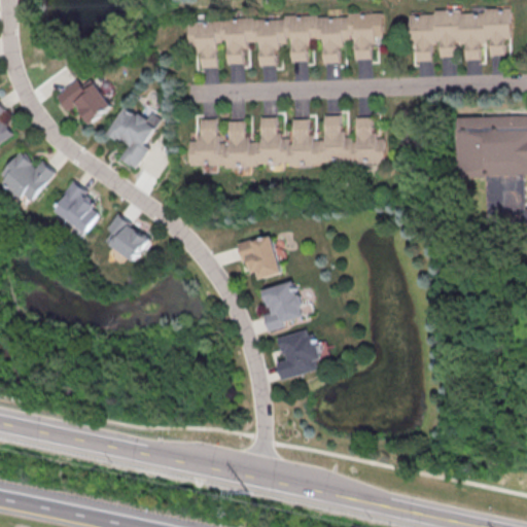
[(409,15),(433,14),(433,10),(457,9),(457,13),(483,12),(483,9),(508,8),(510,39),(504,39),(505,55),(489,56),(488,43),(479,43),(480,59),(463,60),(463,43),(454,43),(454,56),(437,57),(437,41),(429,41),(430,61),(413,61),(413,46),(410,46),(409,15)]
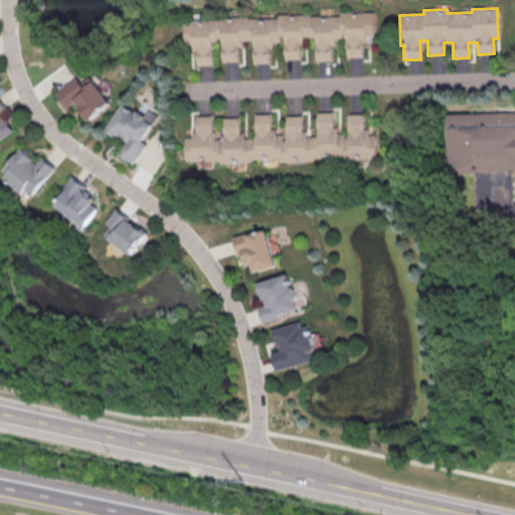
[(372,12),(340,12),(340,16),(309,17),(309,14),(278,15),(278,18),(246,19),(246,15),(215,16),(215,20),(182,20),(183,49),(190,49),(190,53),(194,53),(194,67),(212,66),(212,39),(219,39),(220,63),(236,62),(236,49),(240,49),(240,40),(251,40),(252,64),(268,63),(268,50),(272,50),(272,42),(278,42),(278,35),(284,35),(284,59),(299,58),(298,44),(303,43),(303,37),(314,37),(315,60),(330,60),(329,45),(333,44),(333,39),(341,39),(340,33),(346,33),(347,57),(362,57),(362,43),(365,43),(365,37),(372,36),(372,12)]
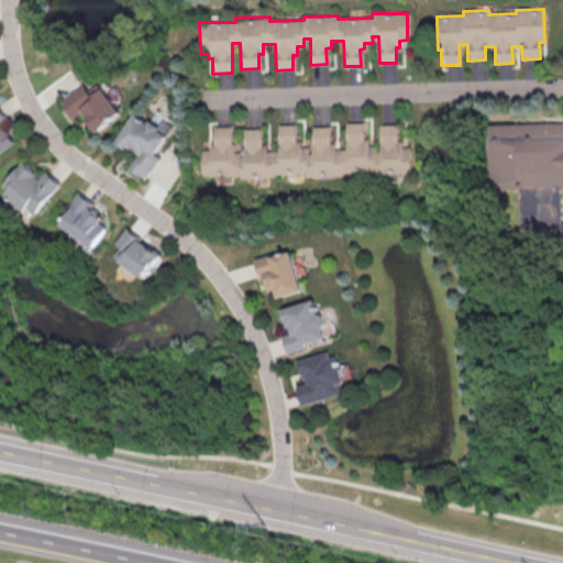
[(61,101),(73,119),(83,111),(97,131),(122,112),(100,83),(91,90),(86,83),(61,101)]
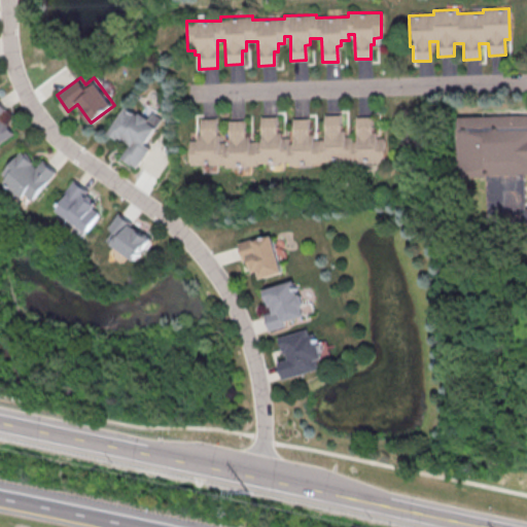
[(0,143),(14,135),(2,115),(9,111),(0,96),(0,143)]
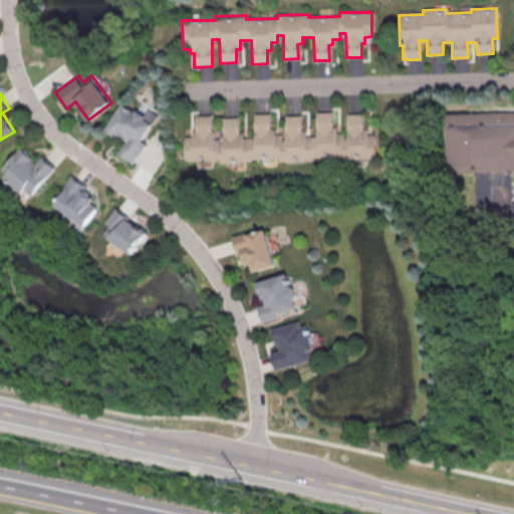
[(134,163),(161,114),(142,103),(138,110),(122,101),(106,131),(124,141),(117,154),(134,163)]
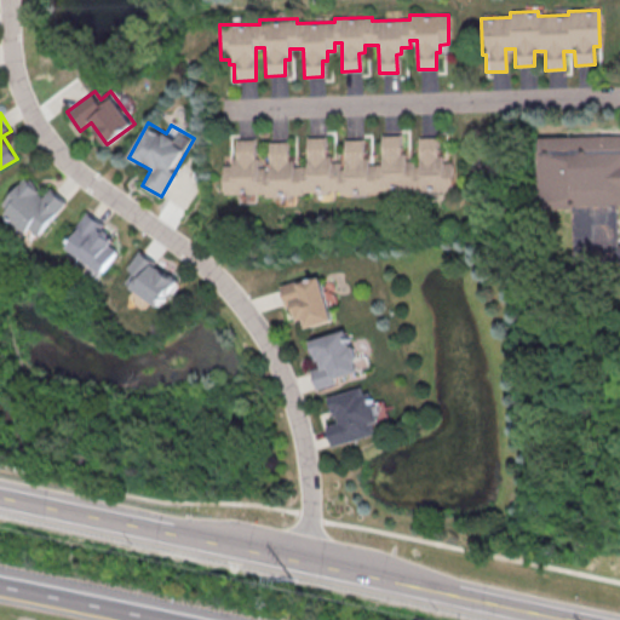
[(619,205),(616,205),(618,248),(619,248),(619,262),(618,263),(573,265),(570,207),(544,208),(543,197),(540,197),(538,156),(540,156),(540,138),(619,135),(619,205)]
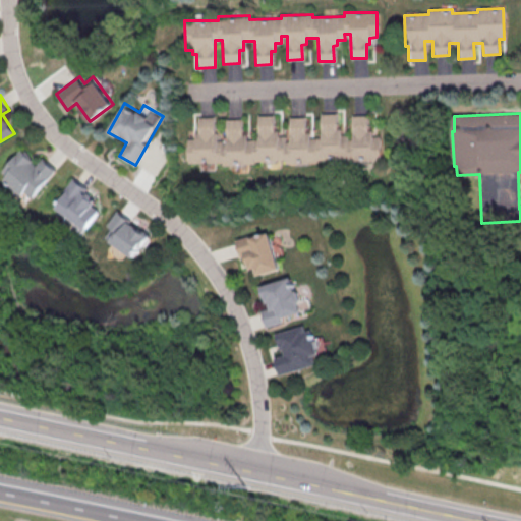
[(381,161),(348,163),(348,159),(316,160),(317,163),(285,164),(285,160),(254,161),(254,165),(222,166),(222,163),(188,164),(187,133),(194,133),(194,129),(197,129),(196,116),(214,116),(215,132),(217,132),(217,145),(227,145),(226,119),(241,118),(241,132),(245,131),(245,140),(258,140),(257,115),(273,115),(273,128),(278,128),(278,136),(284,136),(285,142),(290,142),(289,118),(303,118),(304,133),(308,133),(308,139),(322,139),(321,115),(335,115),(336,130),(340,130),(340,135),(348,135),(348,141),(354,141),(353,116),(368,116),(369,129),(372,129),(372,136),(381,136),(381,161)]
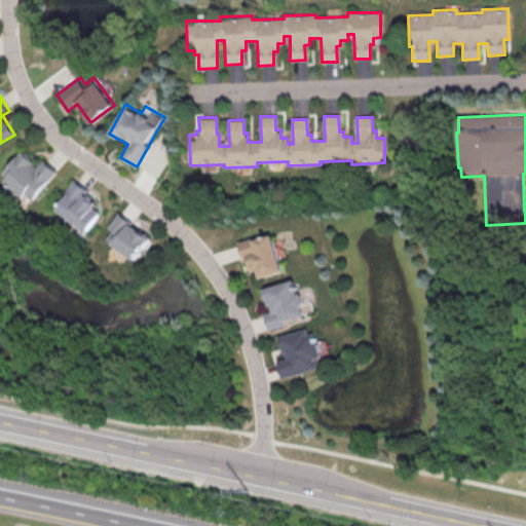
[(0,175),(0,177),(30,203),(58,171),(43,158),(37,165),(21,151),(0,175)]
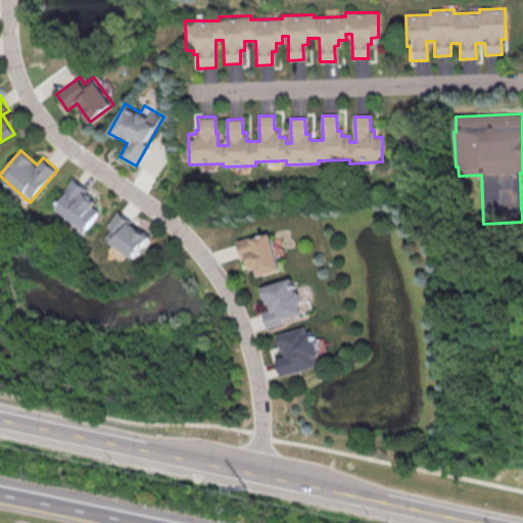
[(88,230),(101,208),(92,203),(98,194),(74,179),(54,208),(88,230)]
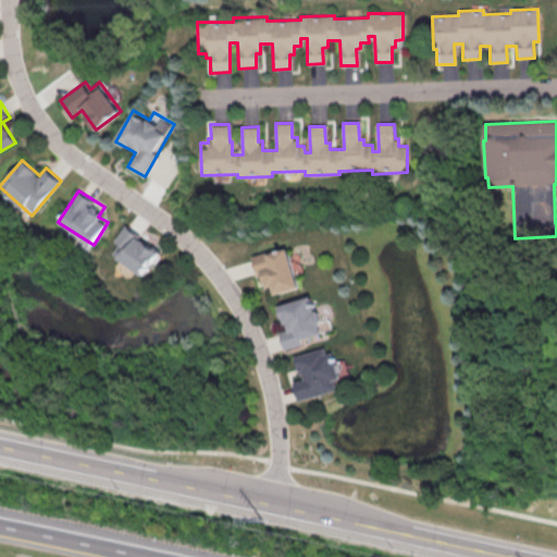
[(143,275),(161,250),(126,225),(108,250),(143,275)]
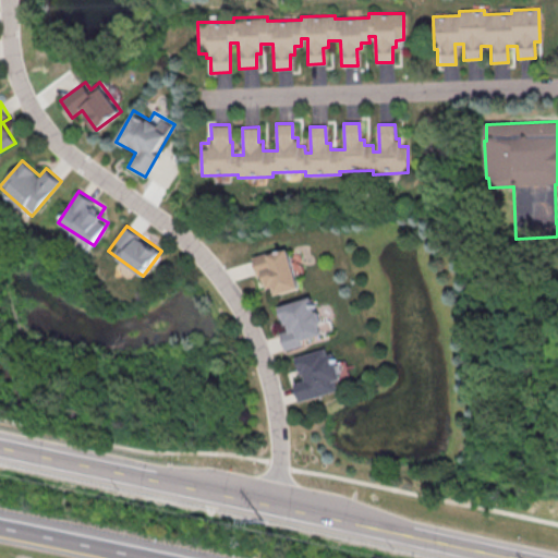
[(276,294),(299,289),(289,247),(254,255),(262,288),(274,284),(276,294)]
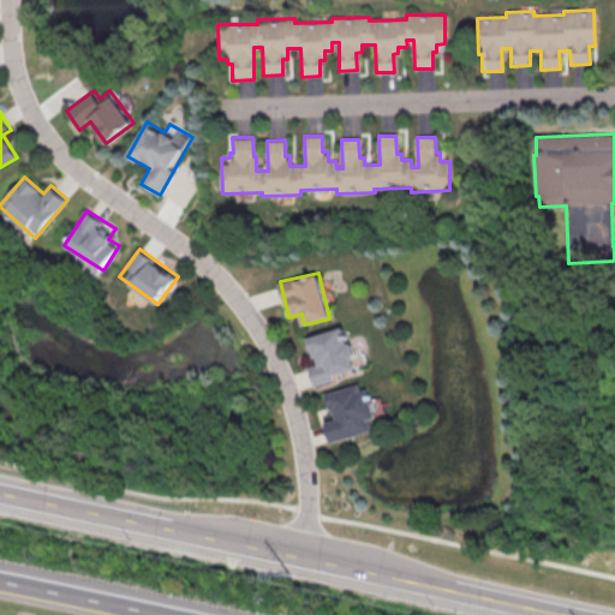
[(309,335),(315,362),(309,363),(315,384),(359,372),(347,326),(309,335)]
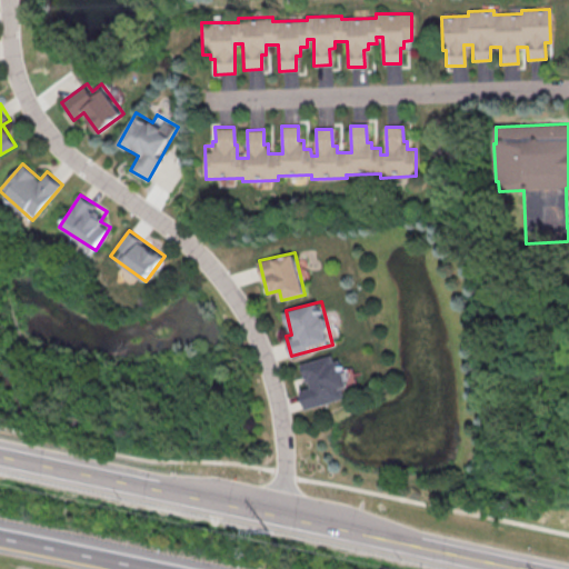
[(350,397),(338,352),(302,362),(309,387),(300,389),(306,409),(350,397)]
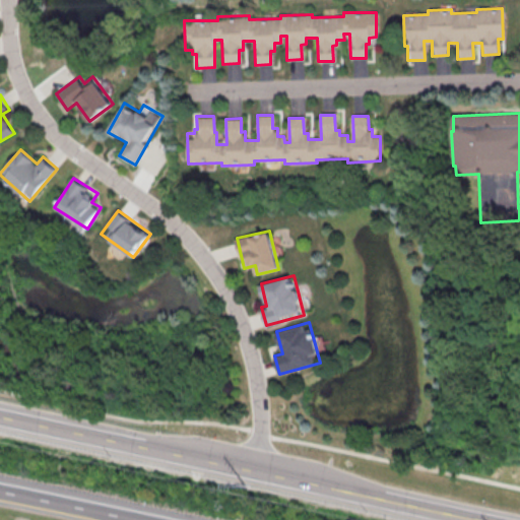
All buildings are outlined.
